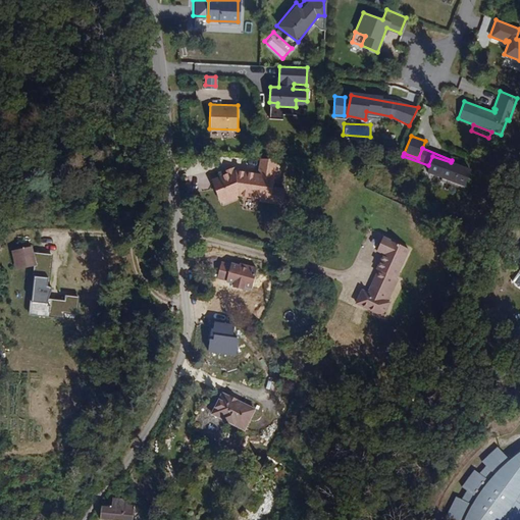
[(469,169),(451,162),(432,156),(428,165),(426,170),(442,176),(439,179),(453,185),(456,176),(465,180),(469,169)]
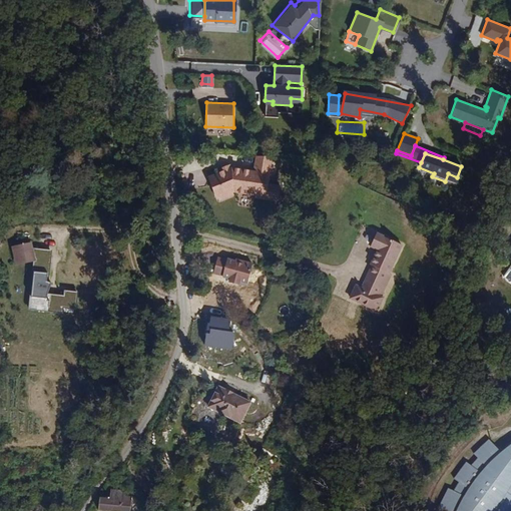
[(269,172),(271,155),(256,154),(253,170),(269,172)]
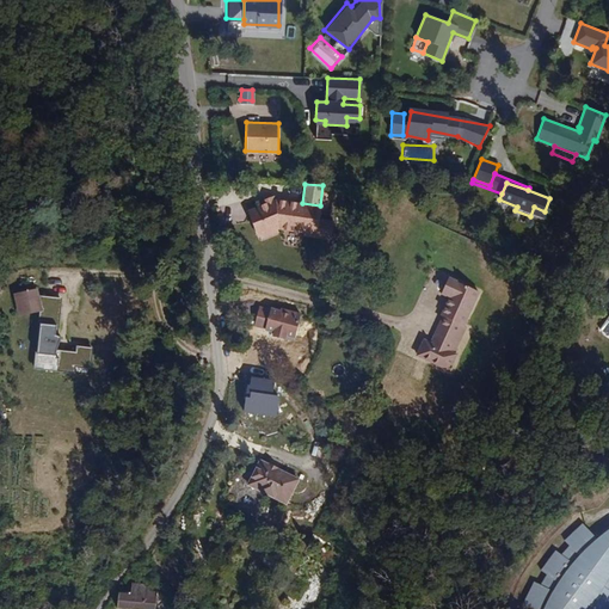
[(317,233),(319,217),(320,205),(302,203),(275,200),(264,204),(248,210),(258,235),(259,235),(260,238),(278,232),(277,228),(317,233)]
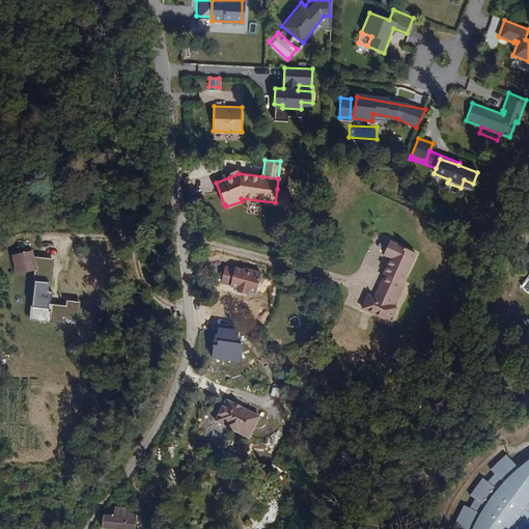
[(287,207),(289,191),(277,189),(275,202),(275,205),(287,207)]
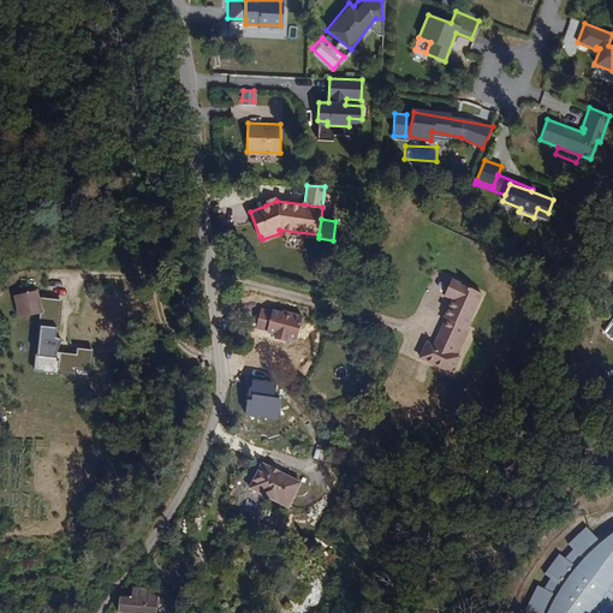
[(464,327),(481,292),(451,278),(444,293),(453,298),(450,305),(448,304),(442,316),(445,316),(436,334),(456,343),(463,326),(464,327)]
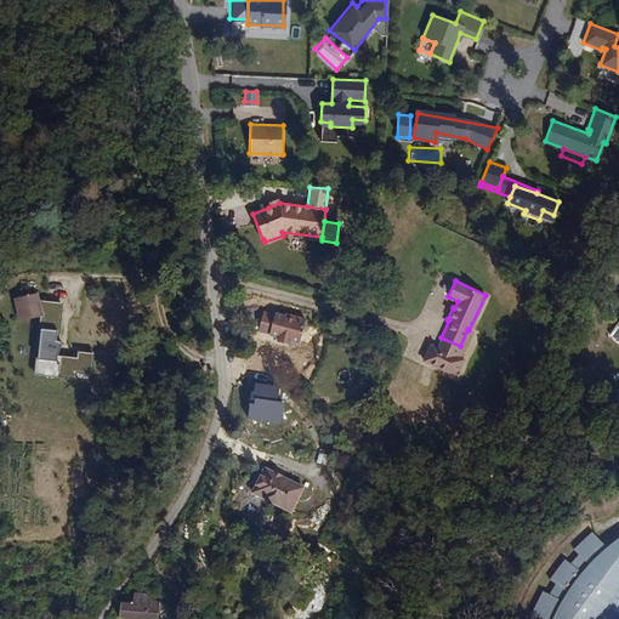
[(37,300),(35,293),(13,297),(16,305),(22,304),(24,316),(39,313),(37,300)]
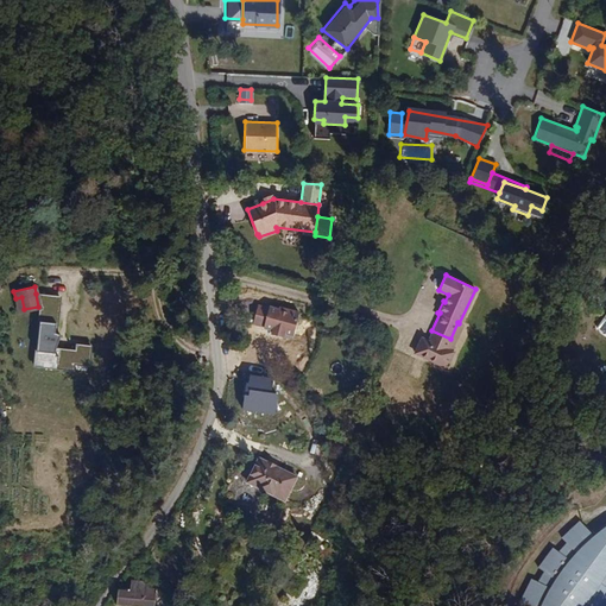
[(57,296),(36,294),(38,307),(38,321),(54,322),(57,296)]
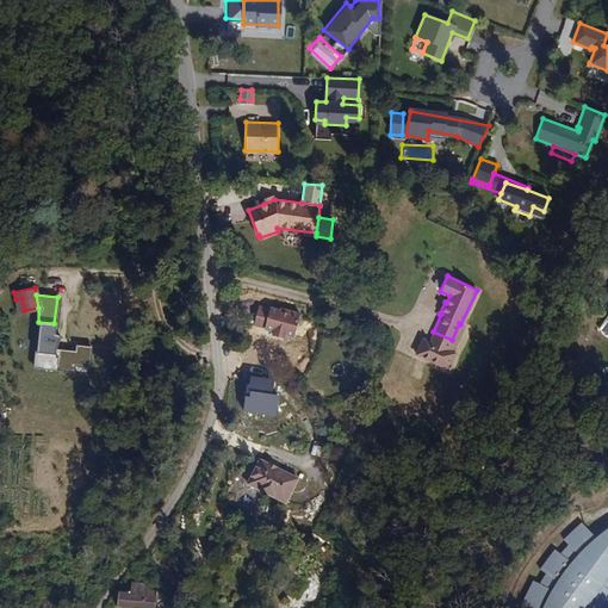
[(292,330),(298,308),(278,303),(278,304),(268,302),(268,303),(256,299),(252,318),(264,321),(262,322),(272,326),(271,329),(281,333),(283,328),(292,330)]
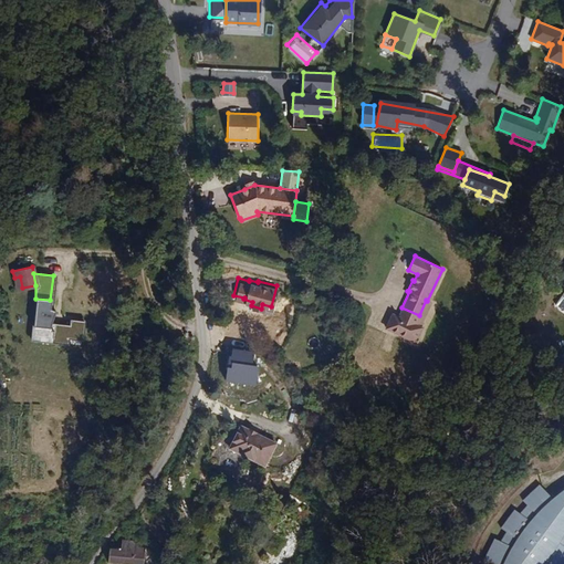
[(50,300),(35,299),(33,324),(49,325),(56,311),(49,309),(50,300)]
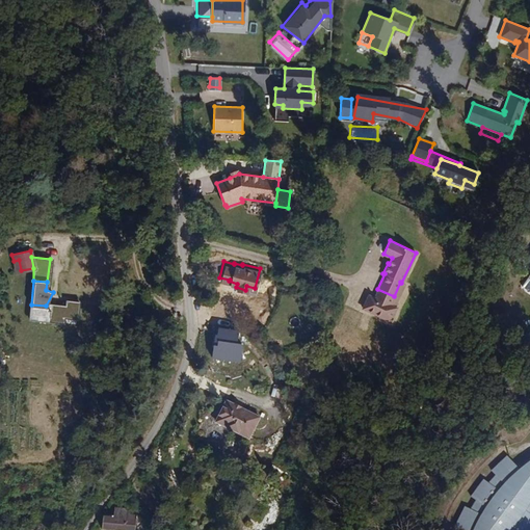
[(394,296),(377,289),(373,296),(390,305),(394,296)]
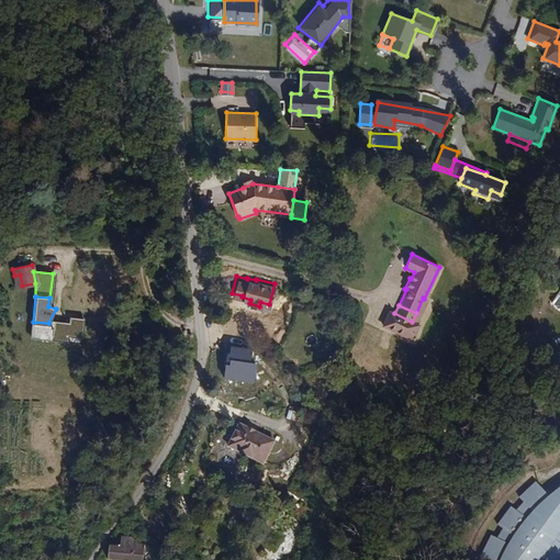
[(411,338),(417,324),(415,323),(418,315),(416,313),(412,322),(394,313),(389,311),(382,325),(411,338)]
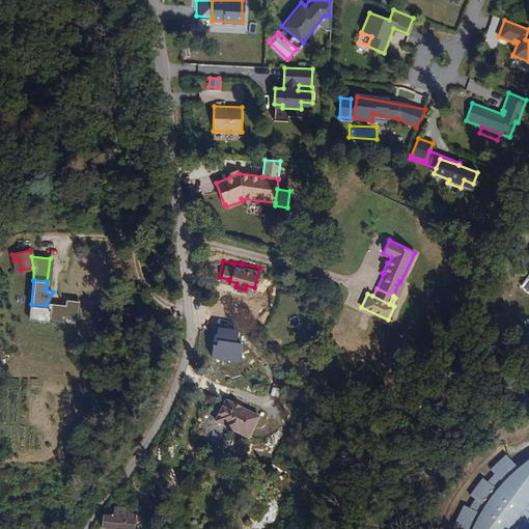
[(65,307),(46,305),(45,319),(76,324),(79,301),(66,299),(65,307)]
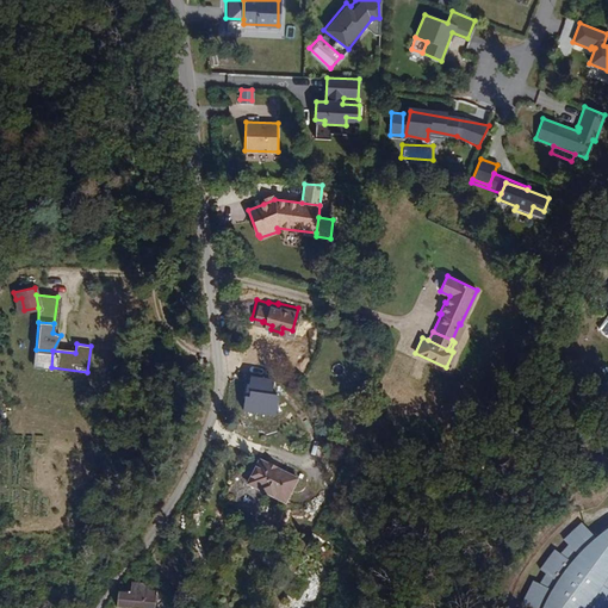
[(53,351),(36,349),(35,366),(51,367),(53,351)]
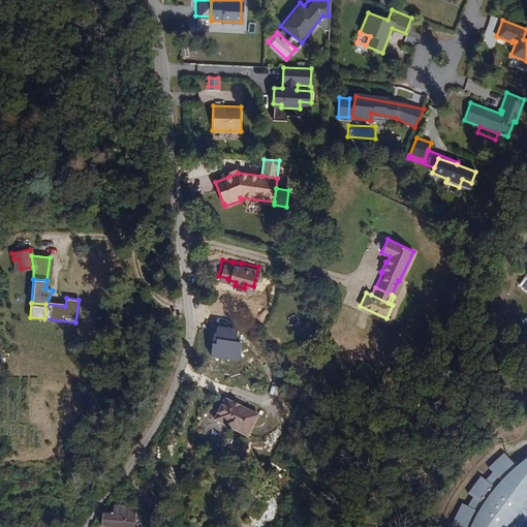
[(255,413),(224,398),(214,417),(246,433),(255,413)]
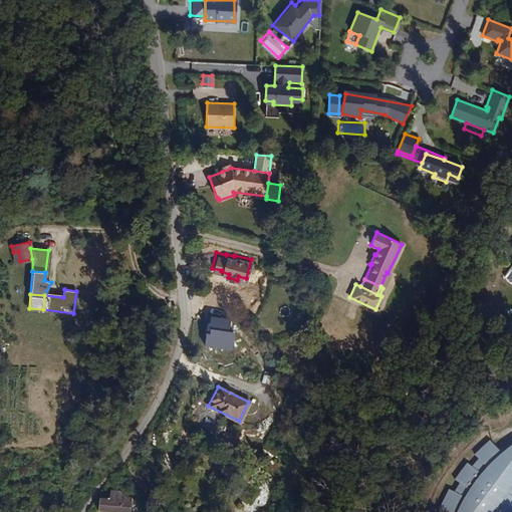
[(510,511),(511,510),(511,471),(511,473),(494,460),(501,452),(487,438),(472,451),(476,456),(469,464),(464,460),(452,476),(457,480),(452,489),(446,486),(437,505),(446,511),(510,511)]
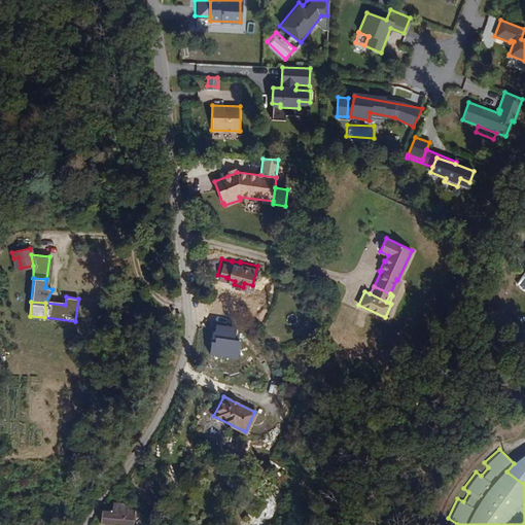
[(524,483),(524,452),(524,453),(514,463),(506,471),(524,485),(524,483)]
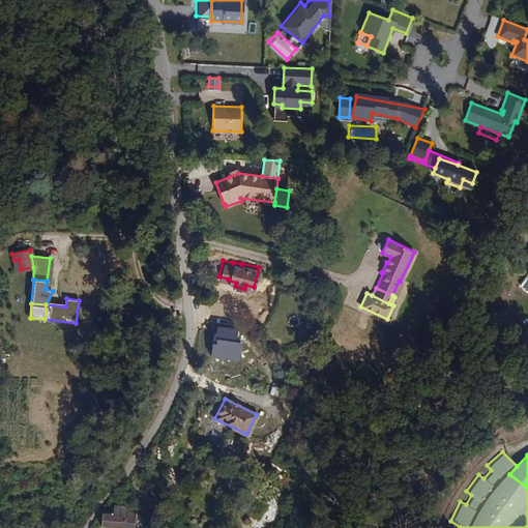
[(133,527),(134,510),(130,510),(130,505),(112,504),(112,512),(101,511),(100,525),(107,526),(113,526),(133,527)]
